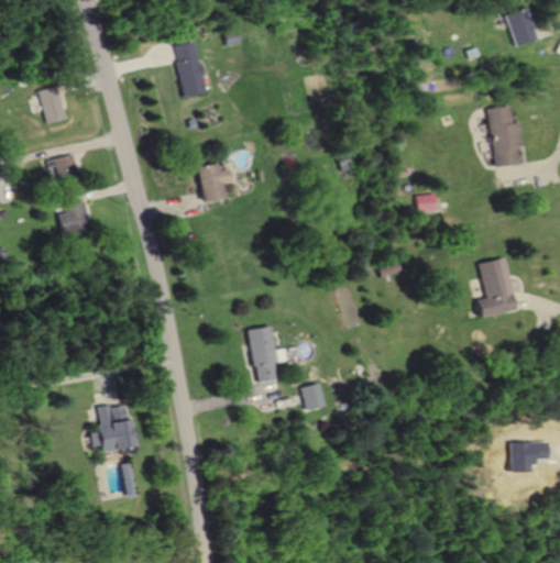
[(504,15),(513,46),(534,41),(525,10),(504,15)]
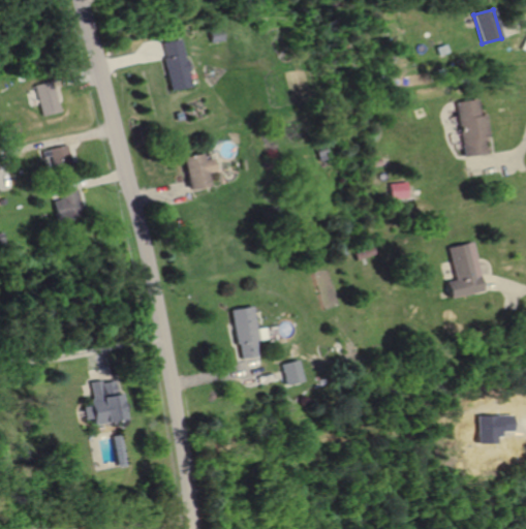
[(162,43),(173,92),(192,88),(183,39),(162,43)]
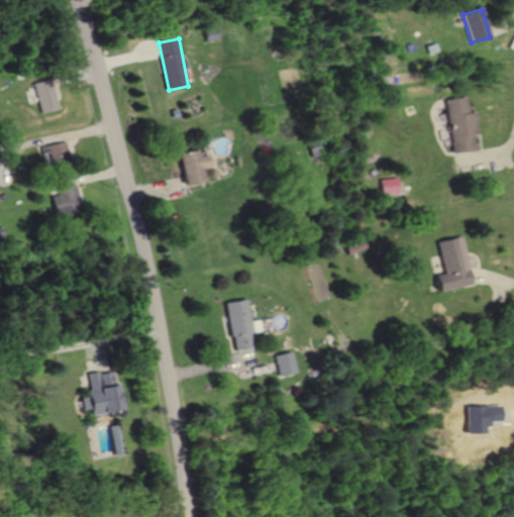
[(60,111),(56,83),(38,85),(42,113),(60,111)]
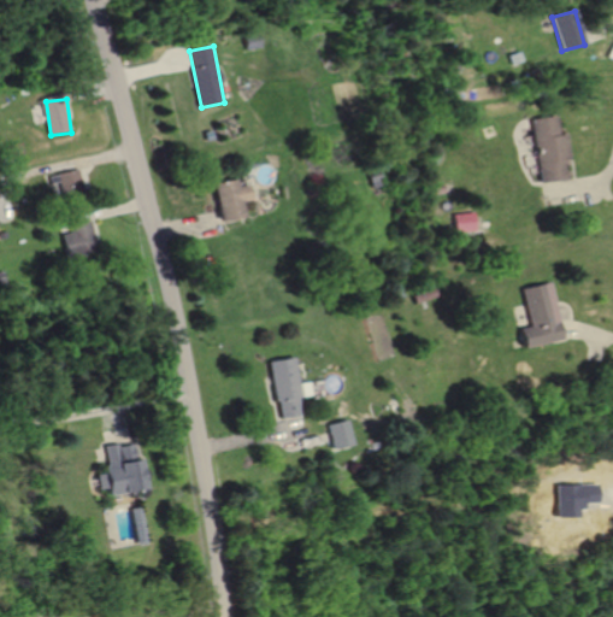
[(531,121),(540,183),(569,180),(563,135),(558,135),(555,117),(531,121)]
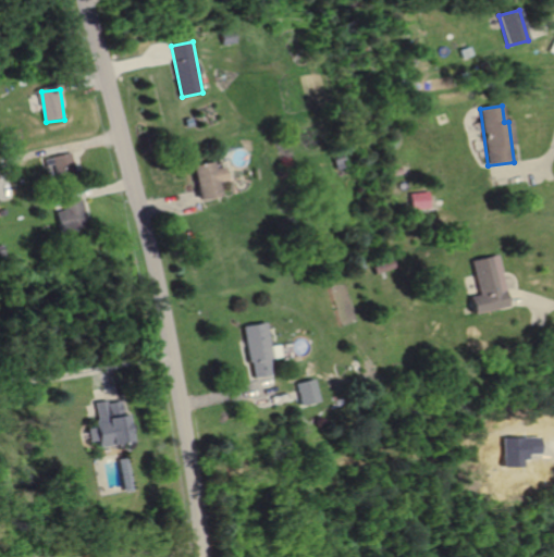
[(81,175),(74,152),(48,160),(50,168),(57,165),(61,181),(81,175)]
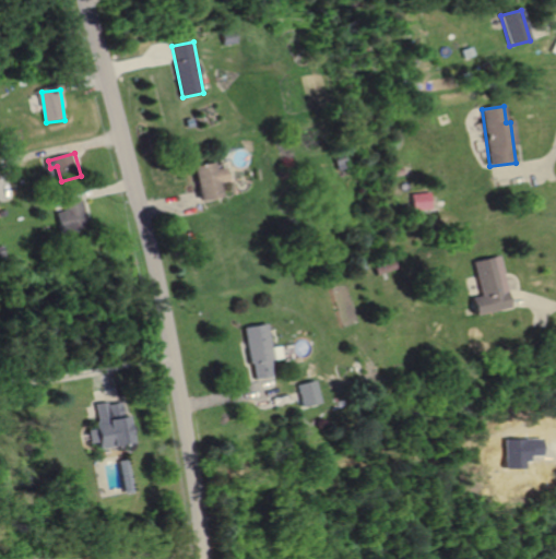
[(226,168),(217,170),(215,164),(194,168),(202,203),(223,198),(221,183),(229,182),(226,168)]
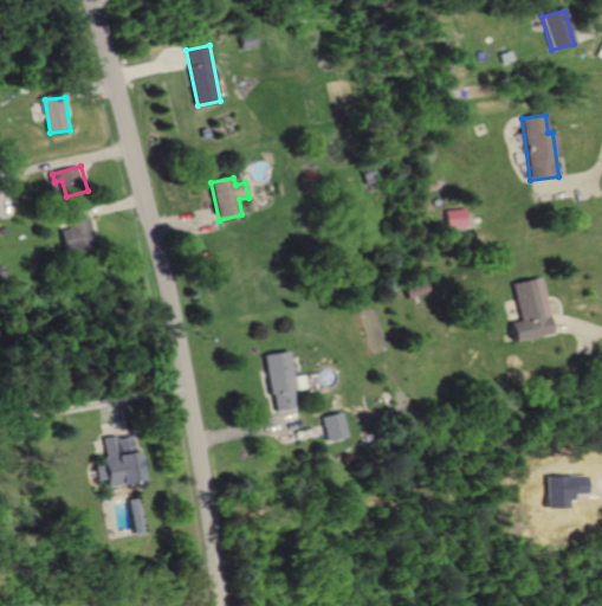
[(470,227),(470,211),(450,211),(450,229),(470,227)]
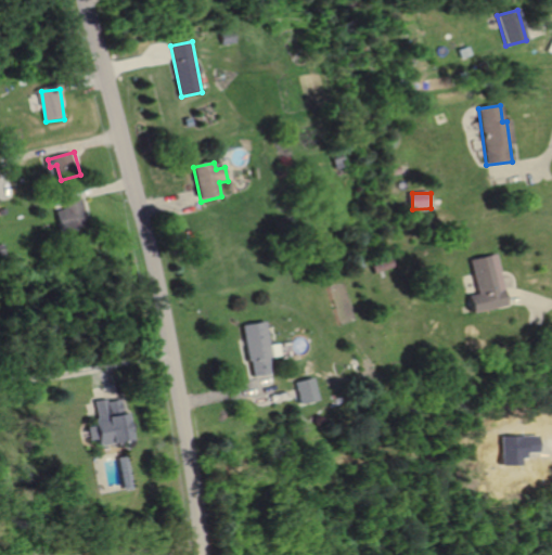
[(59,207),(64,232),(92,226),(86,201),(59,207)]
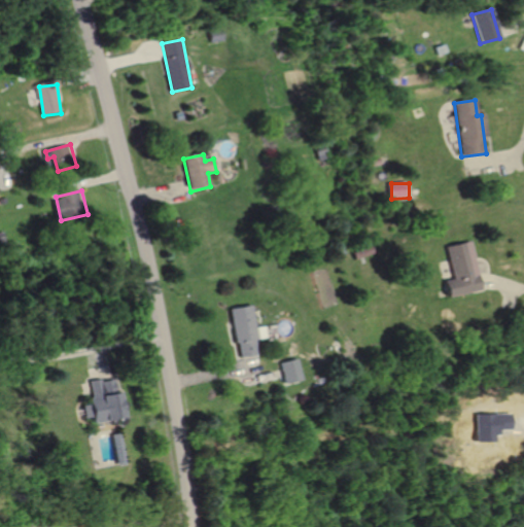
[(485,289),(475,241),(450,245),(456,278),(449,280),(452,296),(485,289)]
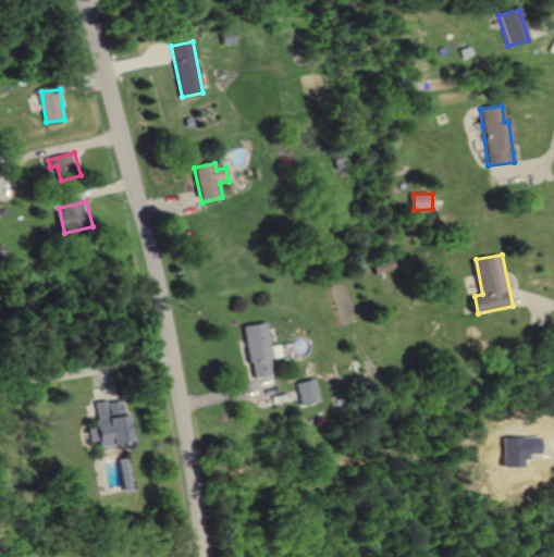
[(253,378),(274,374),(272,358),(283,357),(281,345),(271,346),(268,322),(244,325),(253,378)]
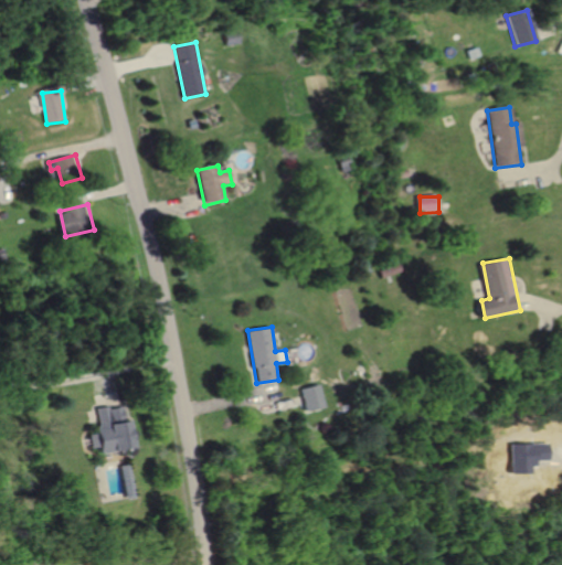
[(301,388),(307,412),(327,407),(321,384),(301,388)]
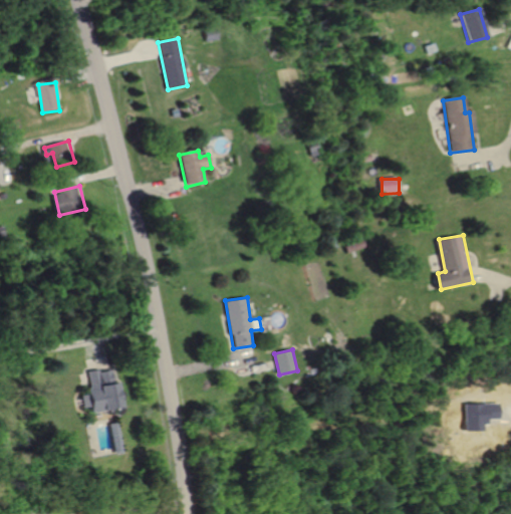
[(120,407),(114,367),(87,372),(93,411),(120,407)]
